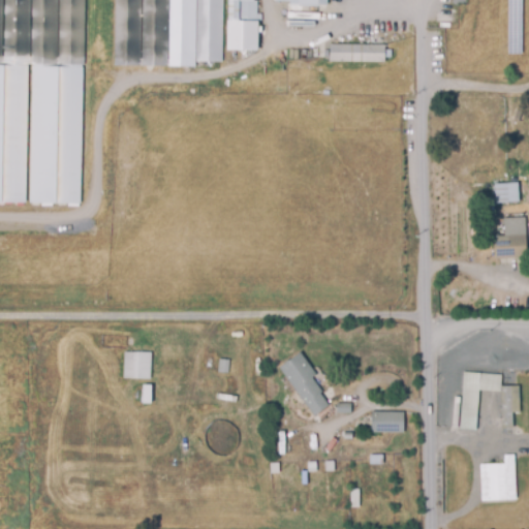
[(84,0),(84,64),(0,63),(0,0),(84,0)]
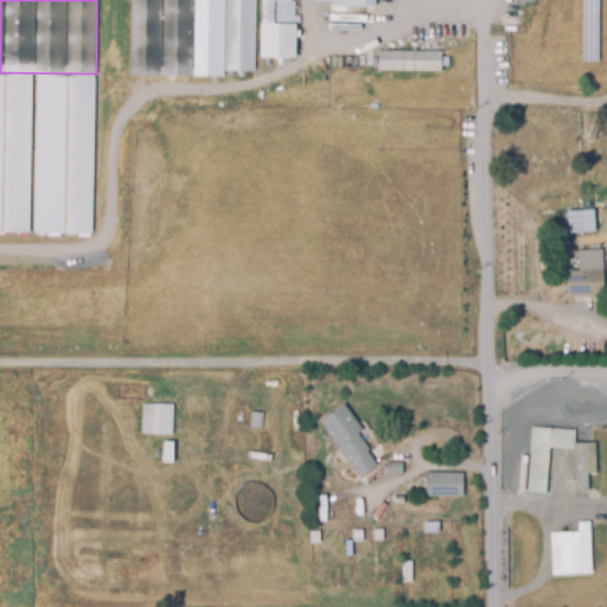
[(134,0),(257,0),(257,68),(228,68),(228,74),(134,71),(134,0)]
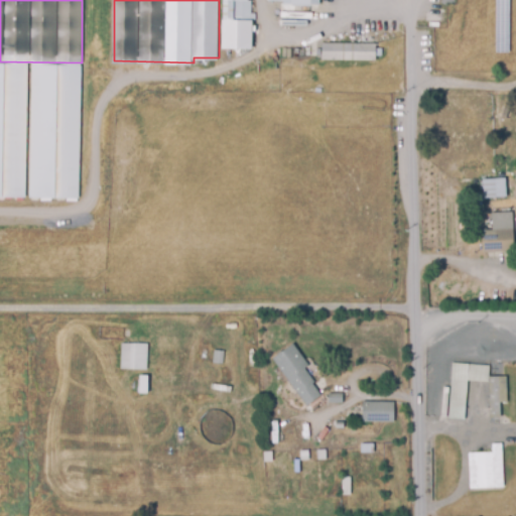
[(251,0),(251,39),(234,39),(234,18),(224,18),(224,0),(251,0)]
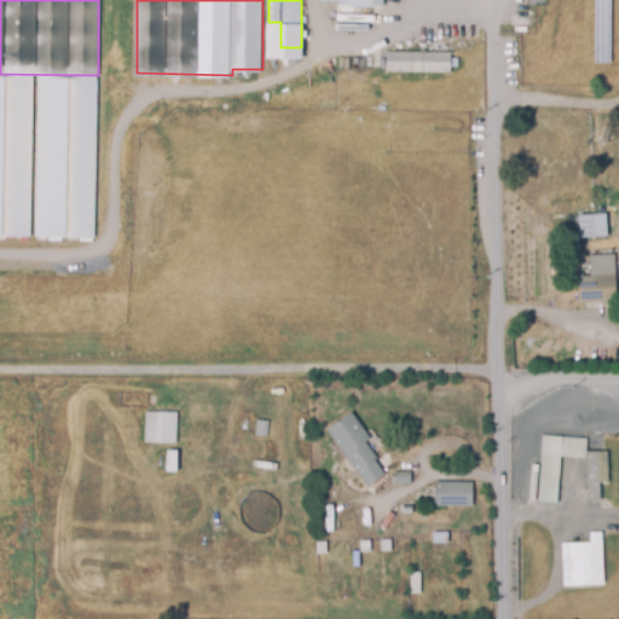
[(450,73),(386,71),(386,51),(450,52),(450,73)]
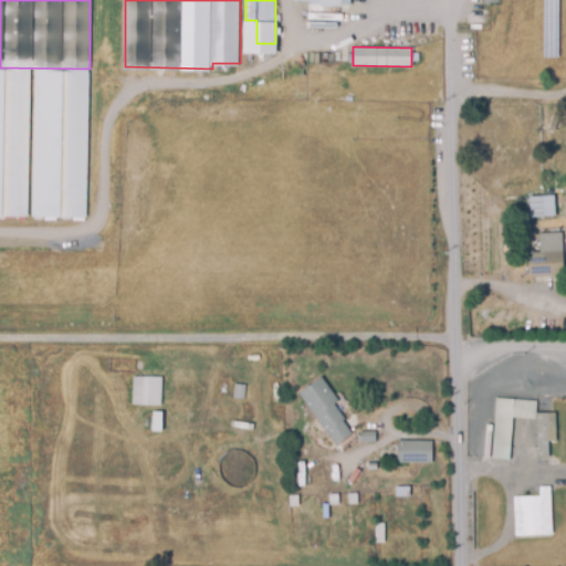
[(0,74),(30,74),(27,219),(0,218),(0,74)]
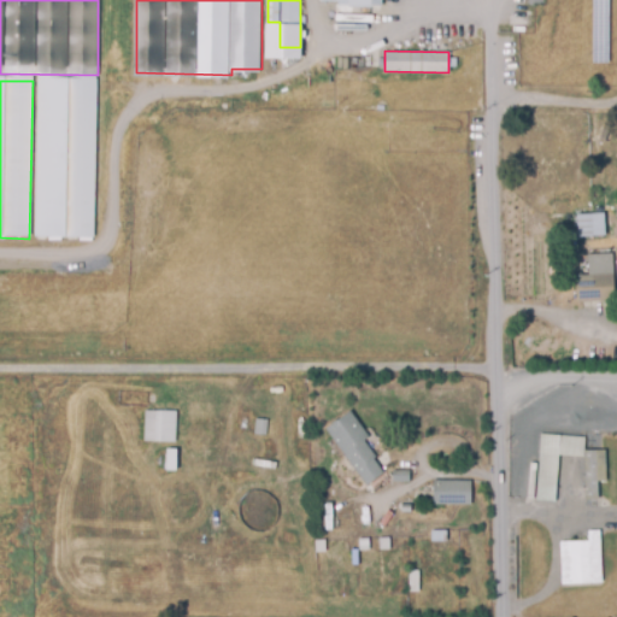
[(36,81),(98,82),(94,239),(33,238),(36,81)]
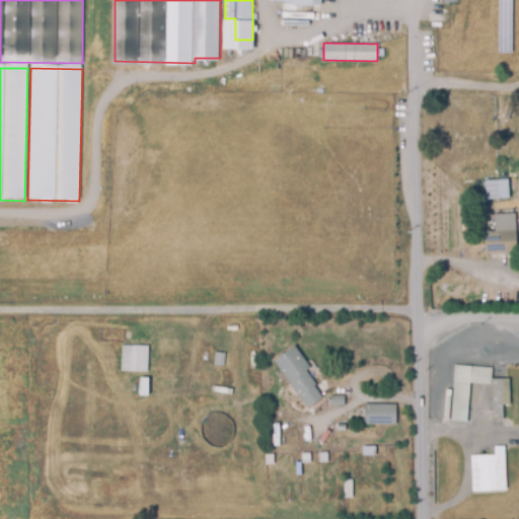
[(499,199),(499,179),(508,178),(509,198),(499,199)]
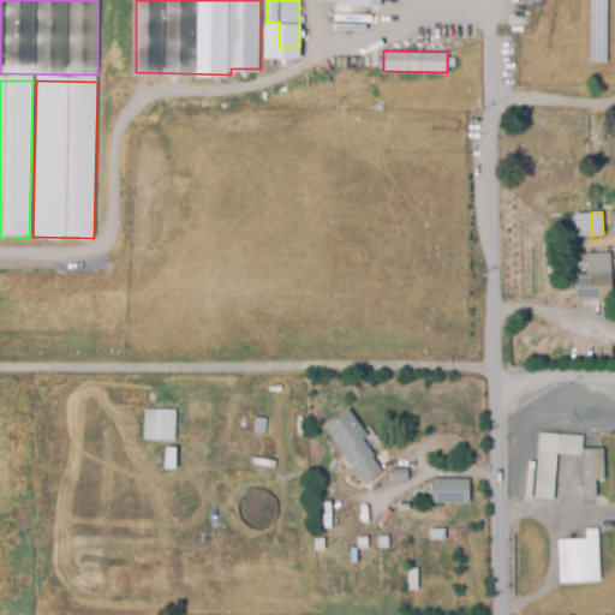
[(579,236),(578,215),(589,215),(590,236),(579,236)]
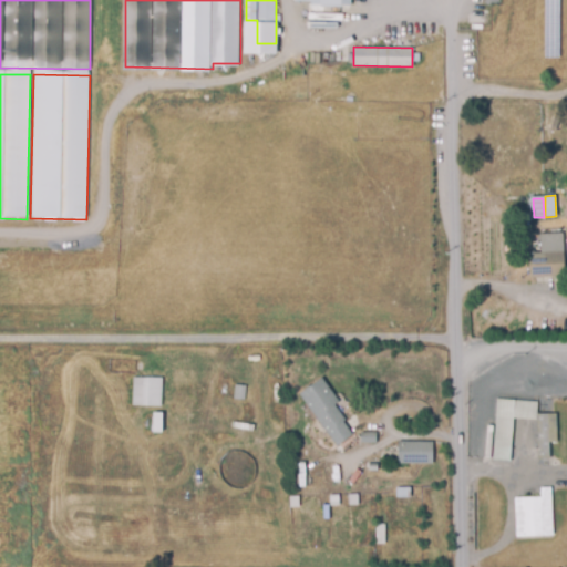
[(531,278),(528,253),(563,250),(565,276),(531,278)]
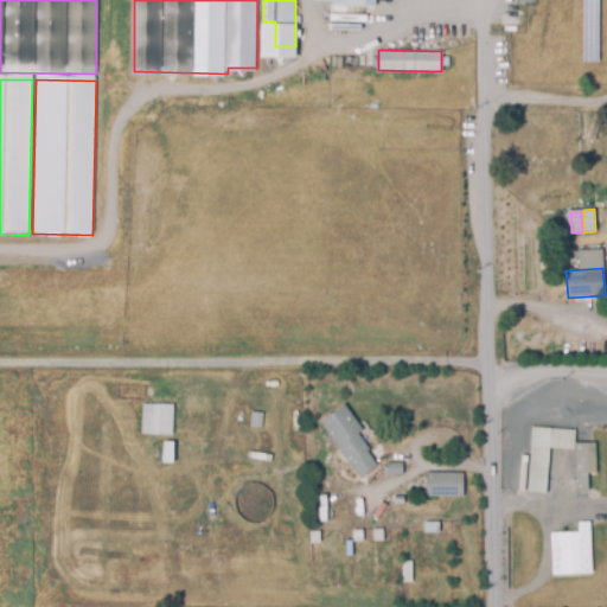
[(360,477),(320,421),(344,404),(363,429),(358,433),(370,449),(368,451),(378,465),(360,477)]
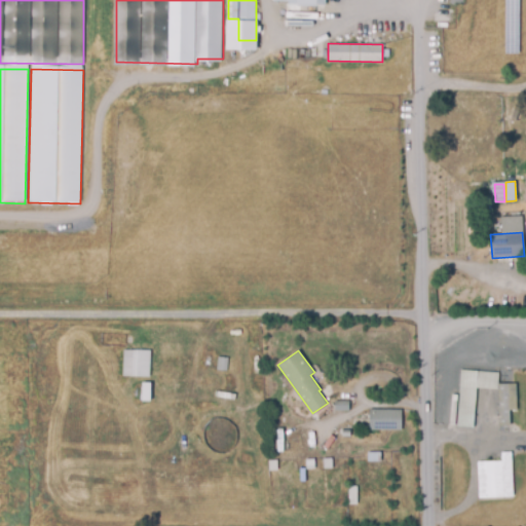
[(122,351),(150,352),(149,379),(121,378),(122,351)]
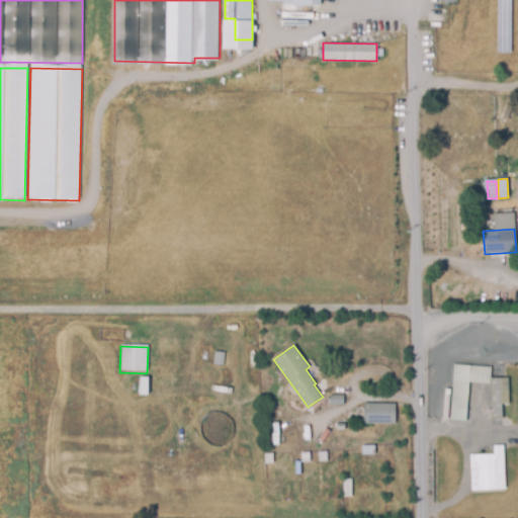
[(213,353),(224,353),(224,365),(212,365),(213,353)]
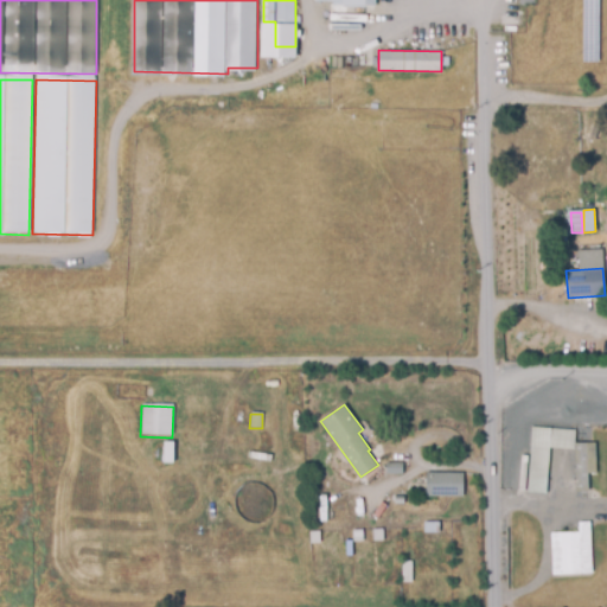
[(547,493),(528,492),(532,427),(575,429),(574,448),(550,447),(547,493)]
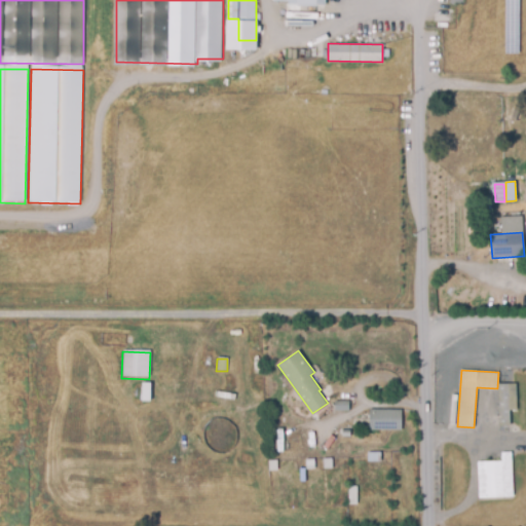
[(499,426),(499,414),(496,414),(496,406),(499,406),(498,384),(516,383),(517,409),(510,410),(510,425),(499,426)]
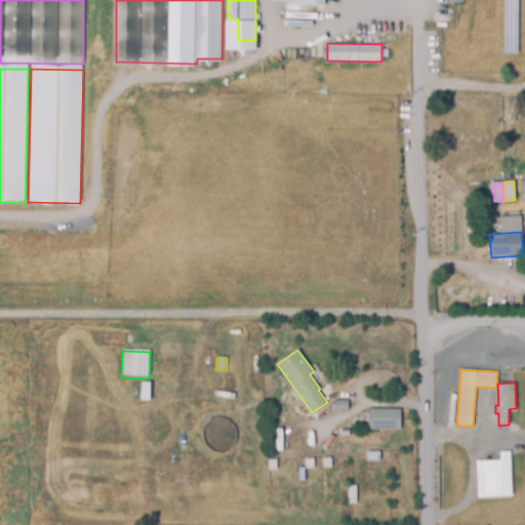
[(334,410),(334,400),(349,400),(349,410),(334,410)]
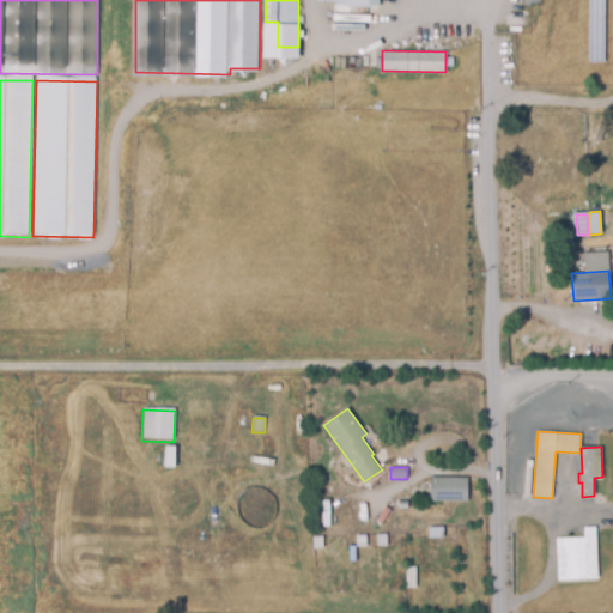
[(467,501),(430,499),(431,477),(468,478),(467,501)]
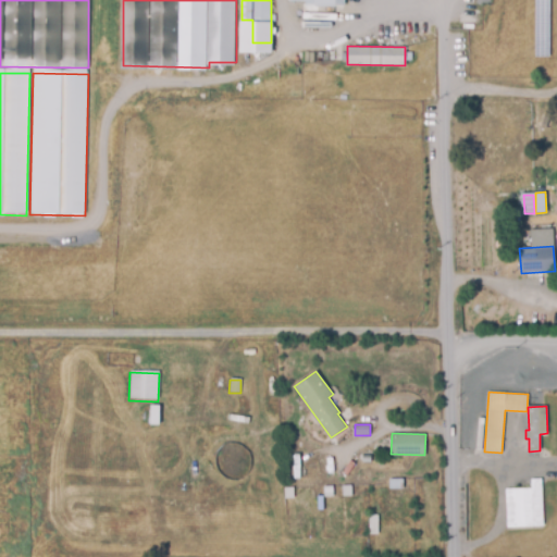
[(508,528),(506,490),(532,489),(531,480),(542,479),(544,527),(508,528)]
